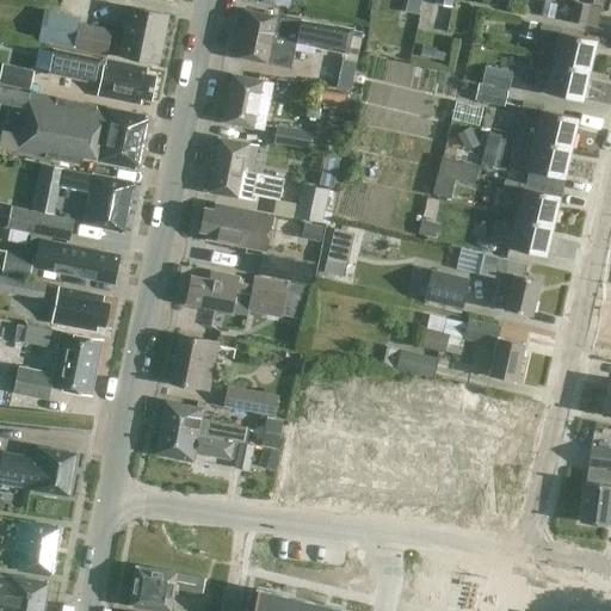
[(574,0),(571,19),(585,23),(588,4),(574,0)]
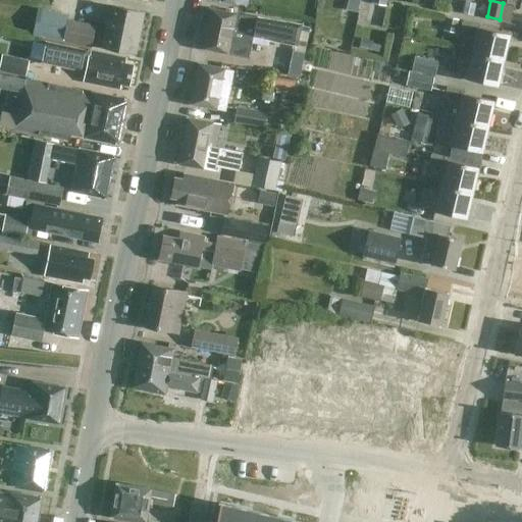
[(473,15),(475,4),(465,2),(462,13),(473,15)]
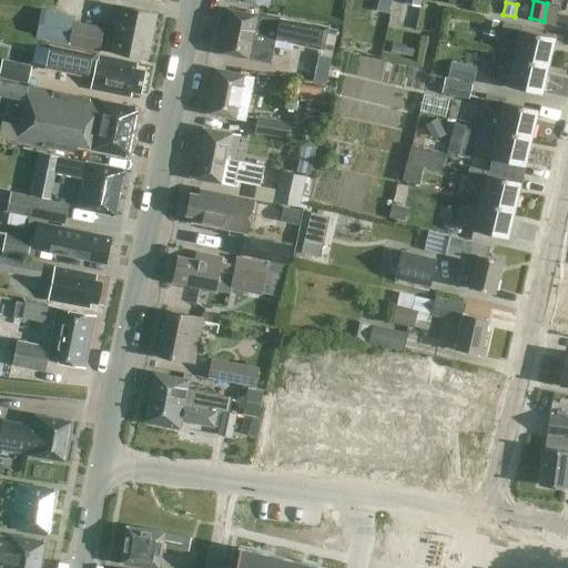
[(148,58),(156,13),(120,7),(115,27),(103,23),(102,29),(74,23),(72,34),(72,36),(71,44),(99,50),(110,52),(110,50),(148,58)]
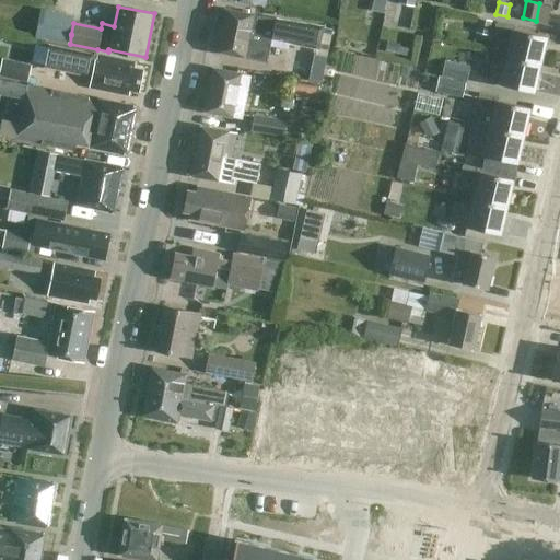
[(216,51),(266,62),(270,39),(319,49),(324,26),(276,16),(276,20),(225,9),(216,51)]
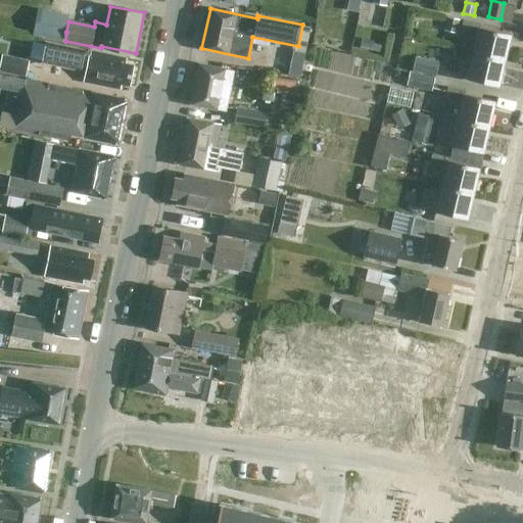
[(38,10),(33,34),(45,36),(63,40),(65,41),(66,33),(66,32),(68,21),(66,20),(67,16),(38,10)]
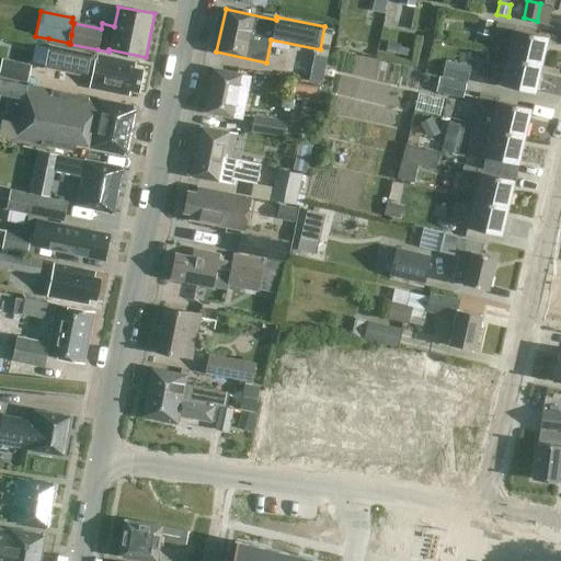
[(490,33),(492,23),(478,20),(476,30),(490,33)]
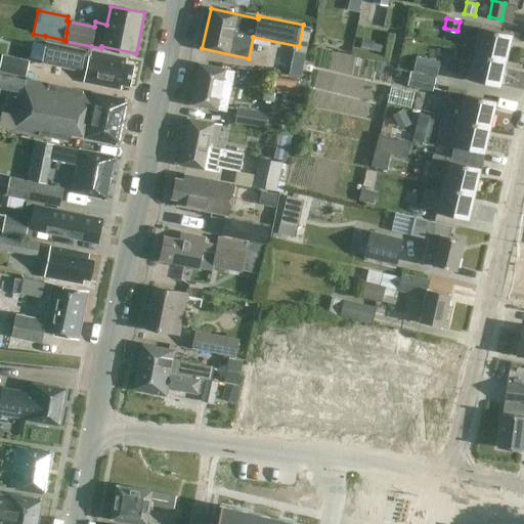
[(474,52),(505,60),(511,35),(481,28),(481,25),(464,20),(462,30),(478,34),(475,49),(474,52)]
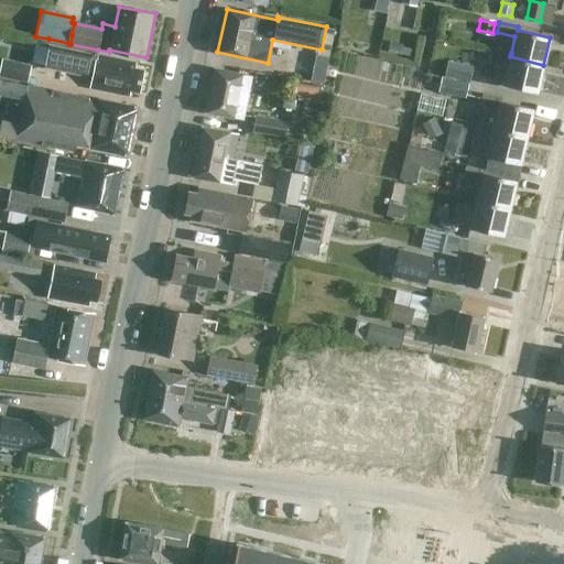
[(49,46),(44,68),(91,78),(89,88),(130,96),(131,90),(139,93),(143,71),(136,68),(137,63),(97,55),(49,46)]
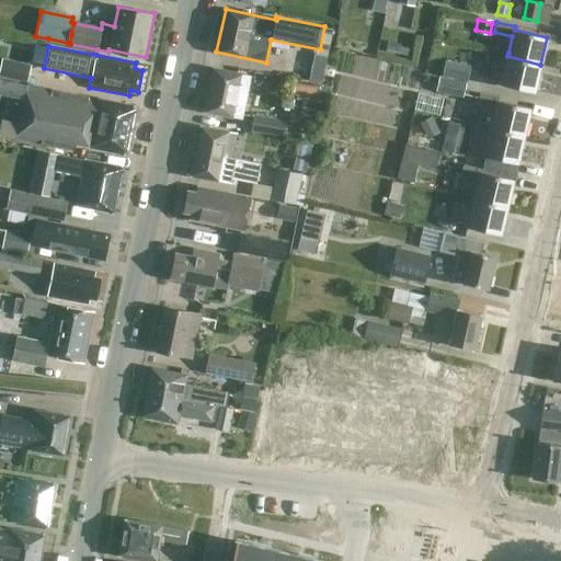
[(408,56),(410,48),(400,46),(399,54),(408,56)]
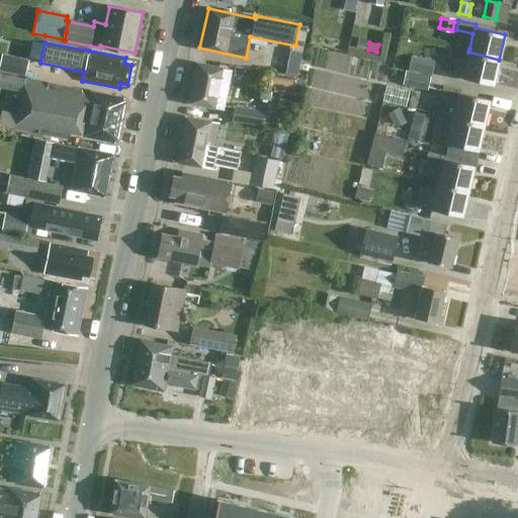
[(493,84),(499,60),(468,52),(469,49),(453,45),(451,54),(467,58),(462,77),(493,84)]
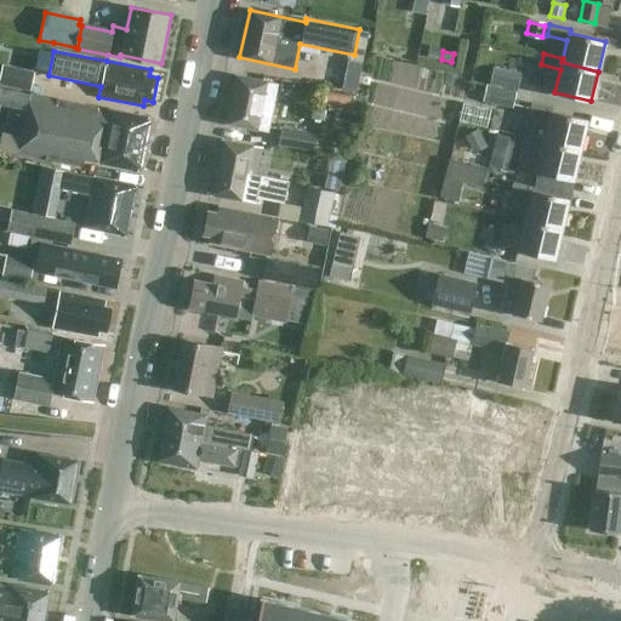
[(0,72),(0,84),(29,91),(34,72),(1,64),(0,72)]
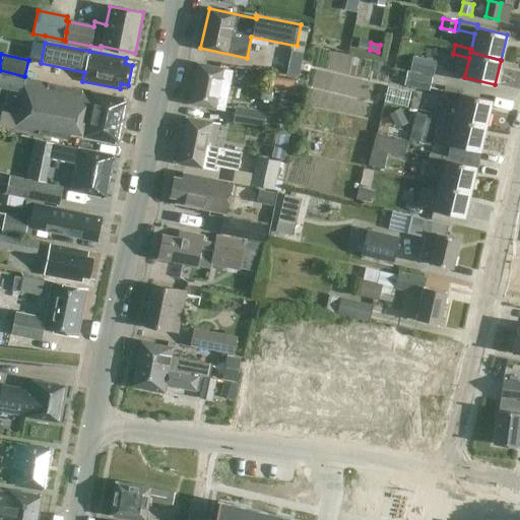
[(436,61),(412,55),(409,70),(433,75),(436,61)]
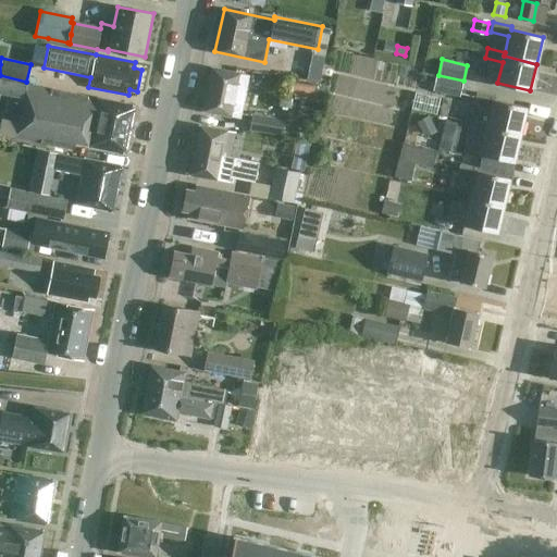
[(374,60),(375,101),(383,101),(383,76),(387,76),(387,60),(374,60)]
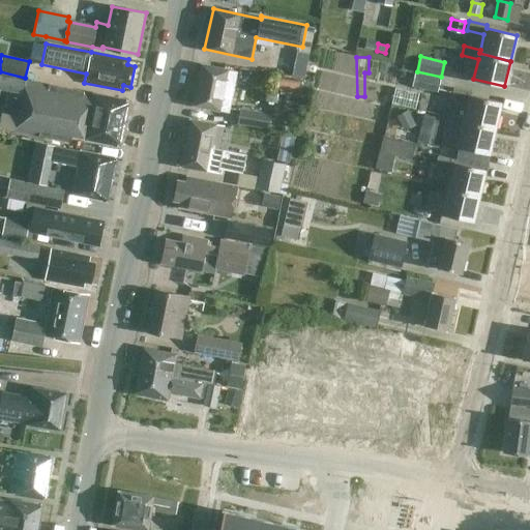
[(194,106),(230,113),(237,71),(201,64),(194,106)]
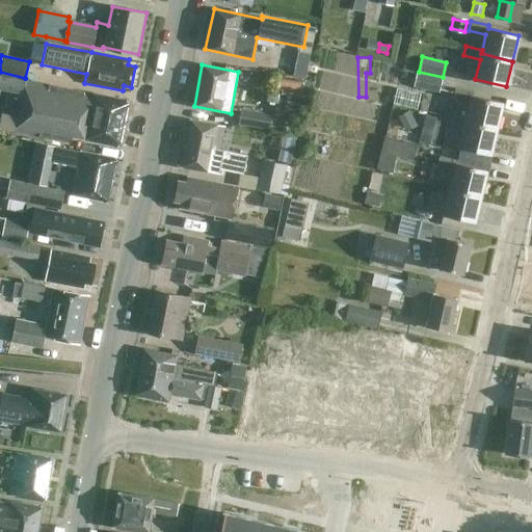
[(296,64),(294,76),(306,78),(308,68),(296,64)]
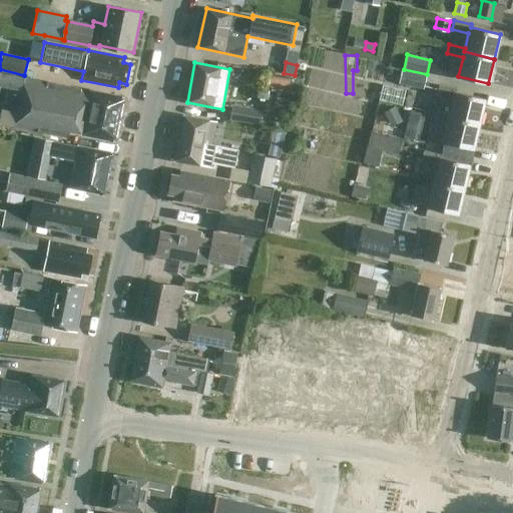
[(398,83),(423,89),(427,75),(402,69),(398,83)]
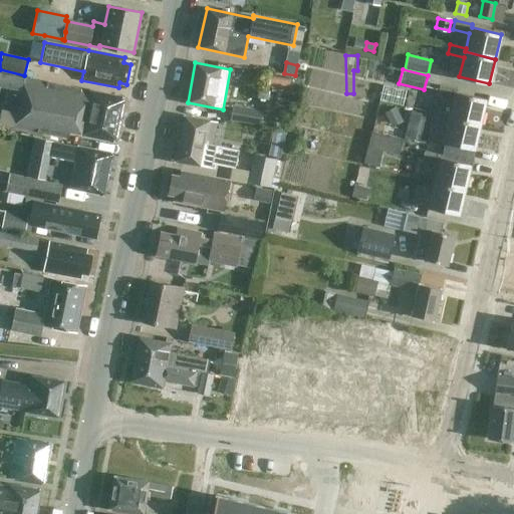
[(0,73),(0,86),(21,90),(23,78),(0,73)]
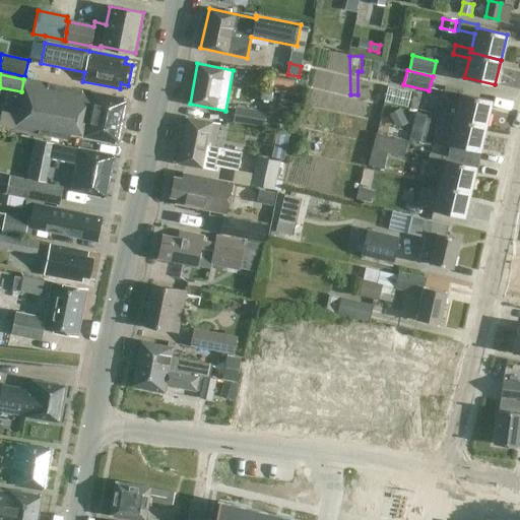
[(288,89),(295,90),(296,84),(297,79),(272,75),(271,81),(270,86),(288,89)]
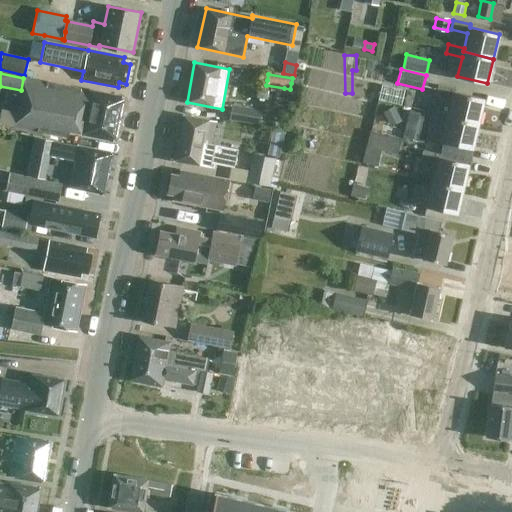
[(123,97),(25,77),(15,127),(67,138),(74,126),(83,128),(82,134),(115,141),(123,97)]
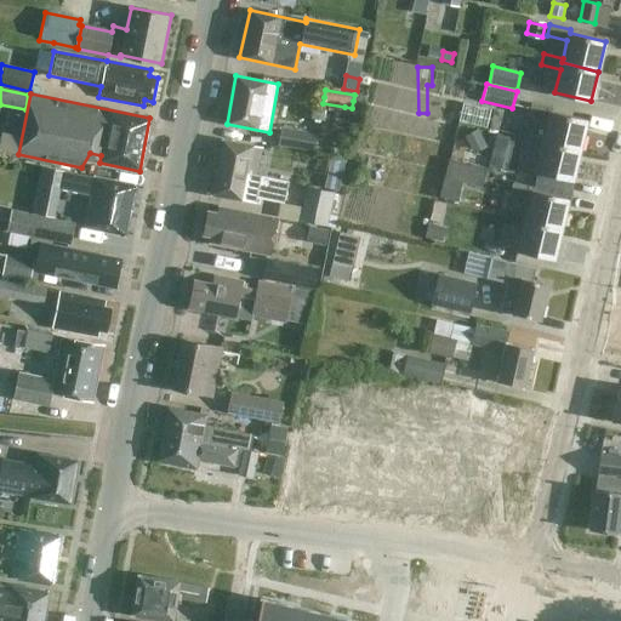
[(543,142),(580,151),(587,120),(552,112),(552,108),(531,103),(529,114),(548,119),(543,137),(543,142)]
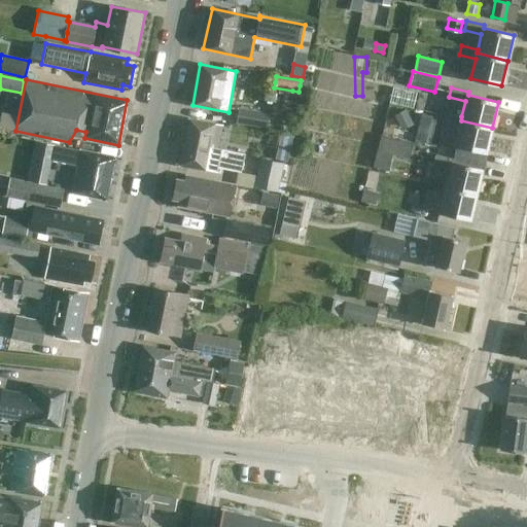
[(396,89),(394,104),(419,107),(421,92),(396,89)]
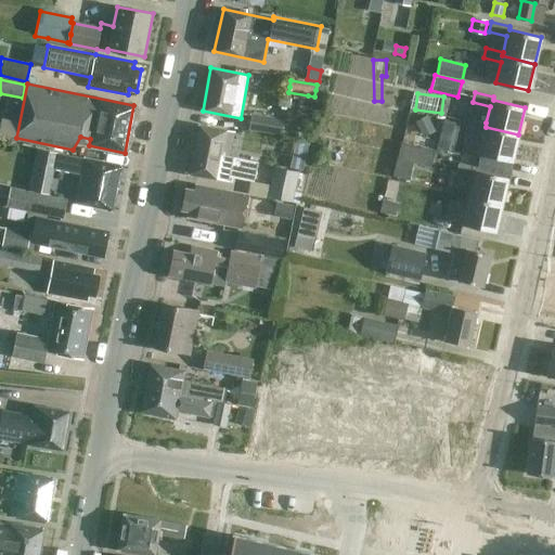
[(249,129),(282,133),(284,119),(252,114),(249,129)]
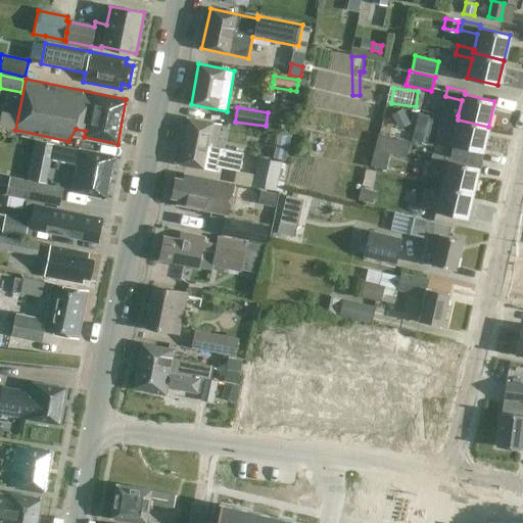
[(398,129),(410,123),(402,109),(391,114),(398,129)]
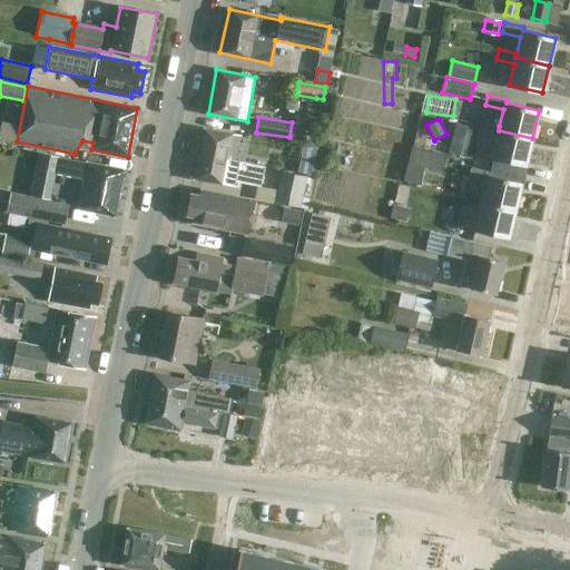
[(526,165),(532,138),(499,130),(499,126),(481,121),(479,131),(473,153),(492,157),(526,165)]
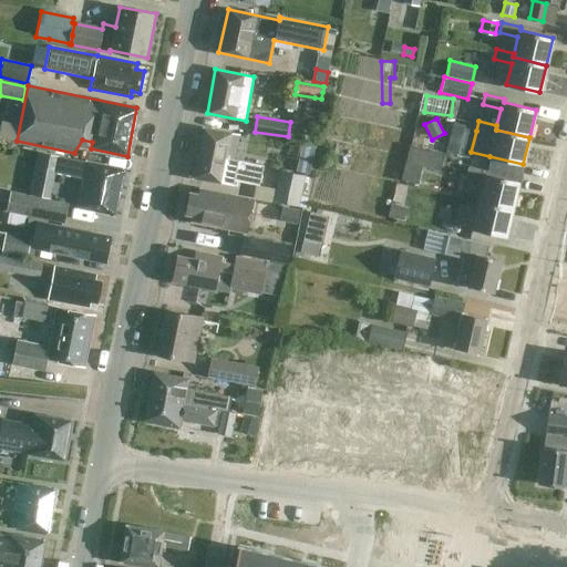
[(468,157),(475,127),(453,123),(446,152),(468,157)]
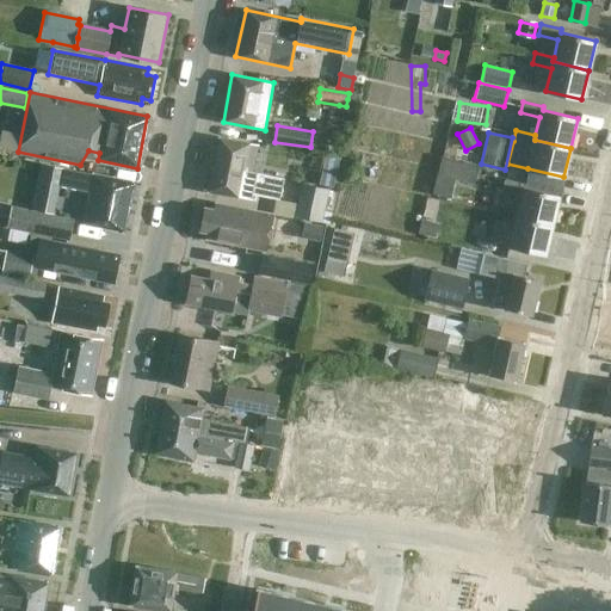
[(252,173),(258,146),(218,137),(208,192),(255,202),(257,196),(279,201),(284,179),(252,173)]
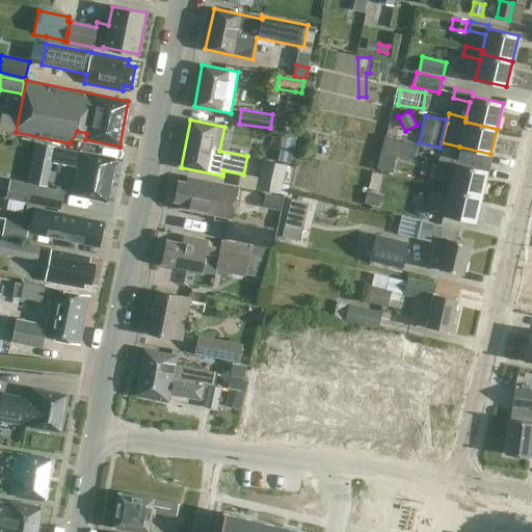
[(290,163),(295,138),(284,135),(277,161),(290,163)]
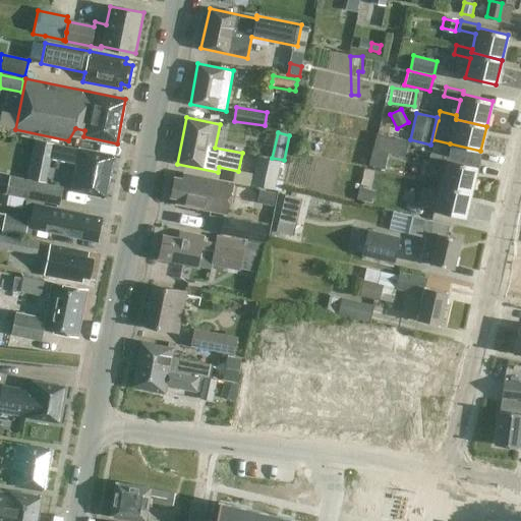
[(48,159),(52,142),(35,139),(31,161),(50,164),(51,159),(48,159)]
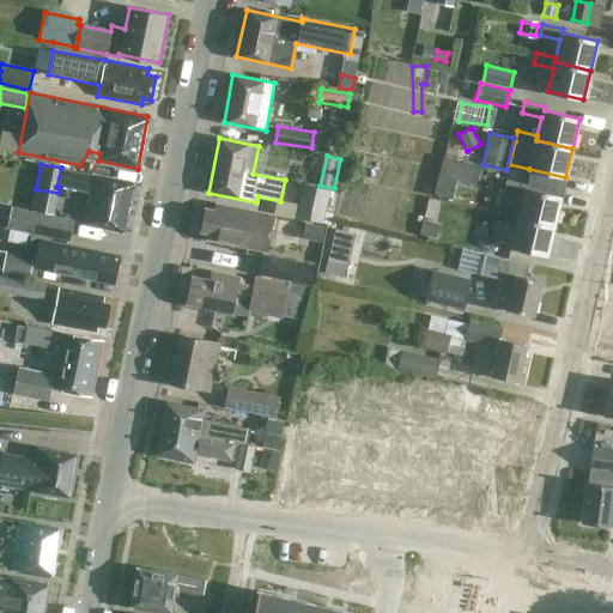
[(90,193),(84,224),(125,232),(134,183),(61,168),(56,187),(60,187),(90,193)]
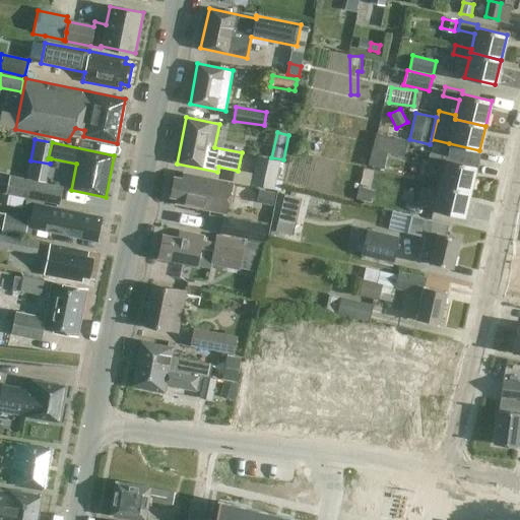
[(439,185),(470,192),(476,167),(446,159),(447,156),(430,152),(428,161),(444,166),(440,181),(439,185)]
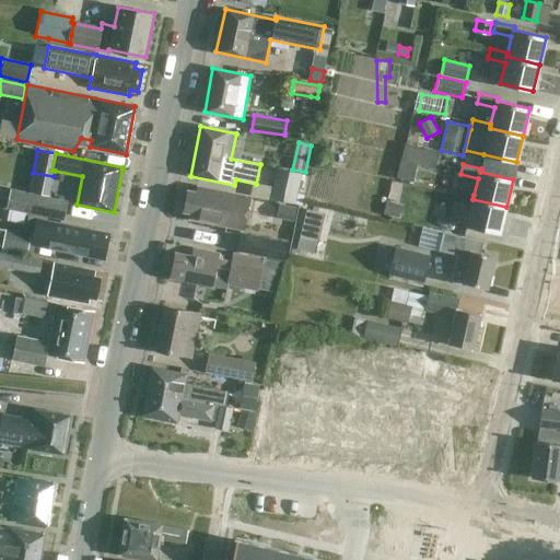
[(301,174),(276,168),(270,198),(302,205),(304,195),(298,193),(301,174)]
